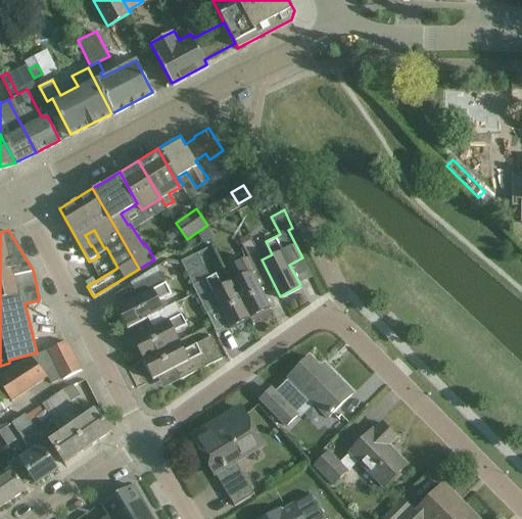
[(232,281),(249,316),(270,305),(256,280),(269,274),(262,260),(250,239),(242,243),(248,256),(234,264),(240,277),(232,281)]
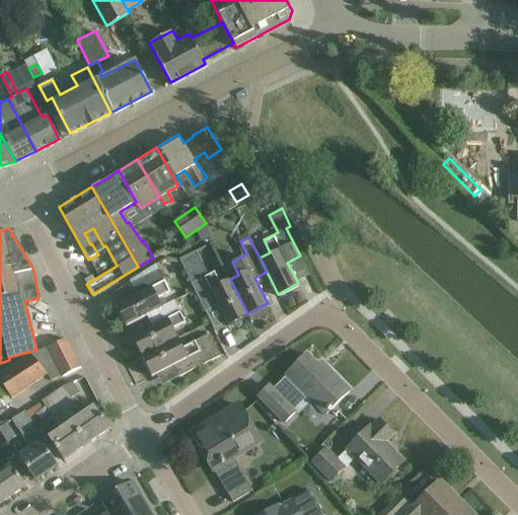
[(126,324),(151,311),(161,305),(157,297),(169,290),(158,269),(131,282),(136,293),(115,303),(126,324)]
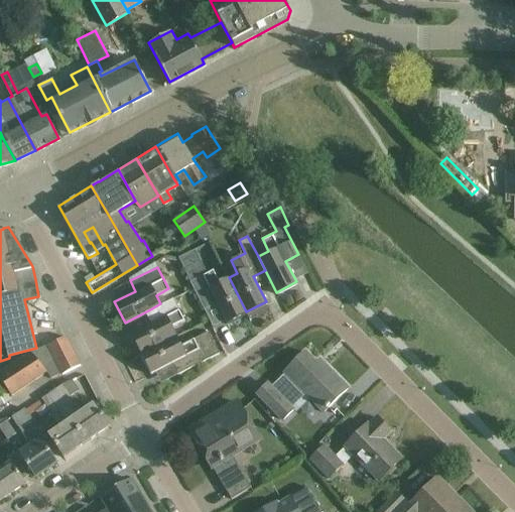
[(226,322),(246,311),(229,277),(220,282),(214,269),(190,280),(205,308),(217,302),(226,322)]
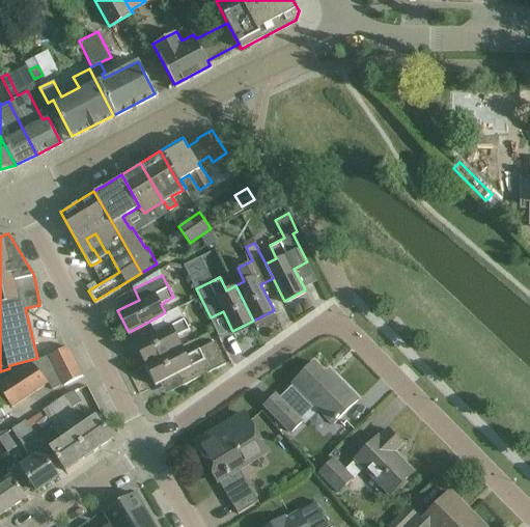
[(86,284),(89,289),(96,284),(93,279),(86,284)]
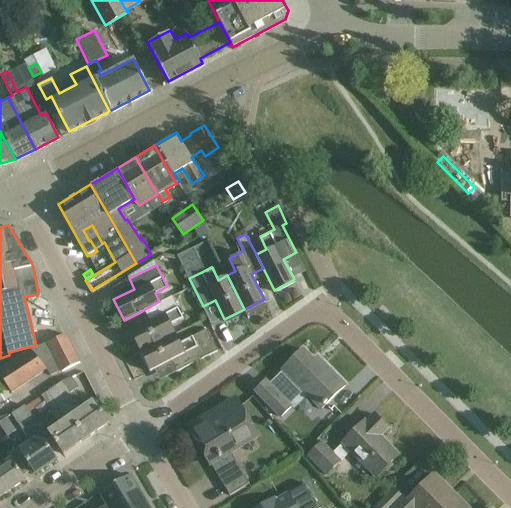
[(129,329),(138,348),(174,330),(170,323),(183,316),(172,295),(159,301),(149,307),(154,317),(129,329)]
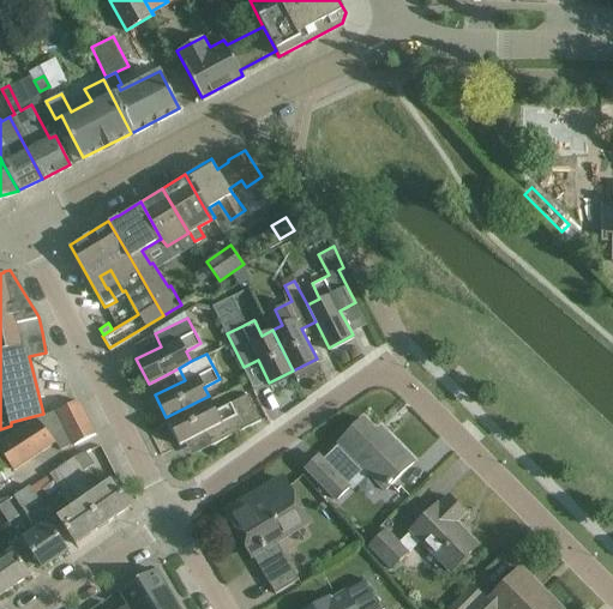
[(209,396),(166,417),(179,442),(209,427),(216,440),(260,417),(247,392),(216,409),(209,396)]
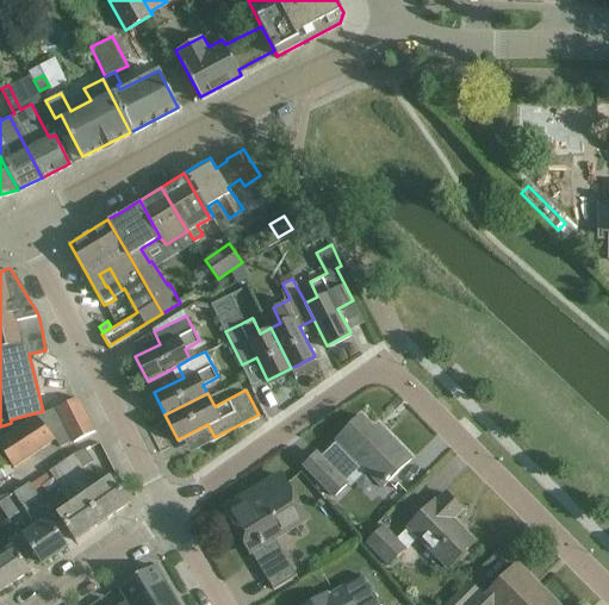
[(56,406),(38,413),(36,415),(53,438),(55,437),(58,443),(72,438),(73,440),(94,429),(76,395),(56,406)]
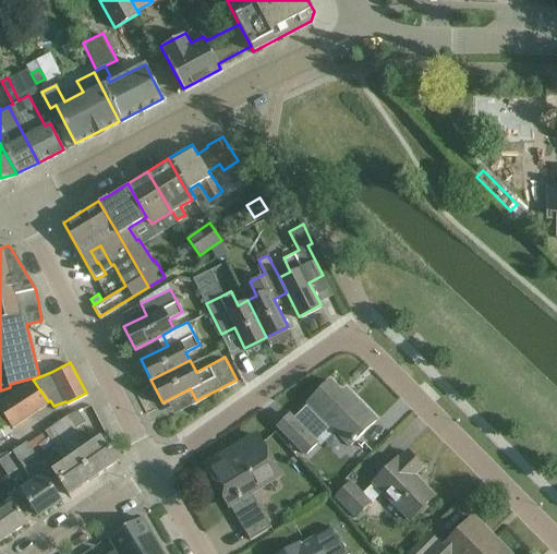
[(304,453),(316,441),(318,444),(334,430),(348,444),(375,418),(353,395),(350,399),(329,378),(306,401),(307,401),(292,417),(289,413),(277,424),(304,453)]
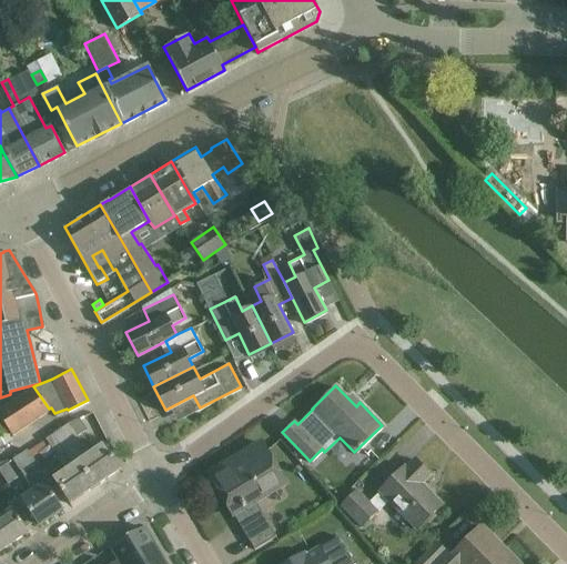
[(49,409),(33,386),(0,408),(0,415),(12,433),(49,409)]
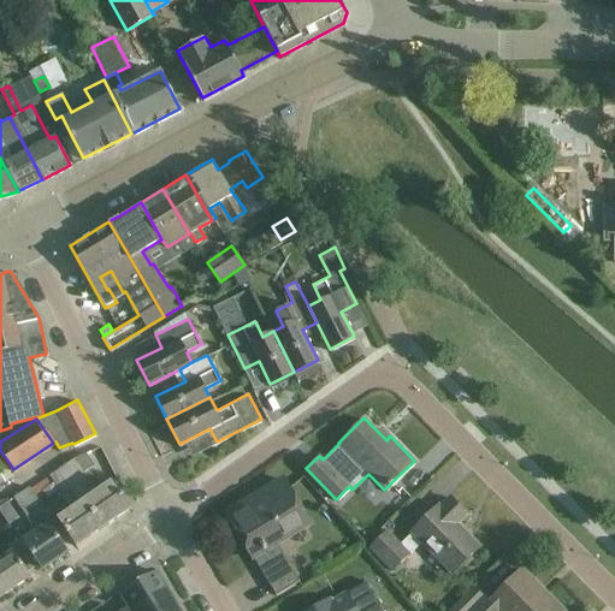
[(72,457),(60,466),(101,525),(130,505),(112,479),(98,490),(84,470),(94,463),(87,451),(72,457)]
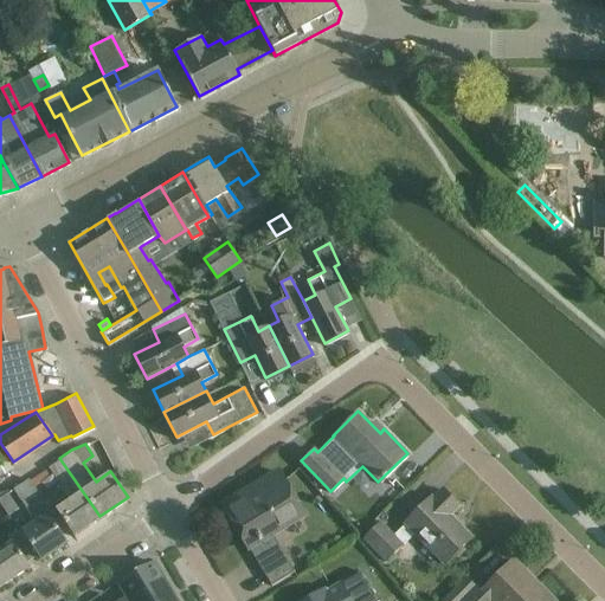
[(49,466),(69,499),(56,508),(73,535),(100,516),(59,458),(49,466)]
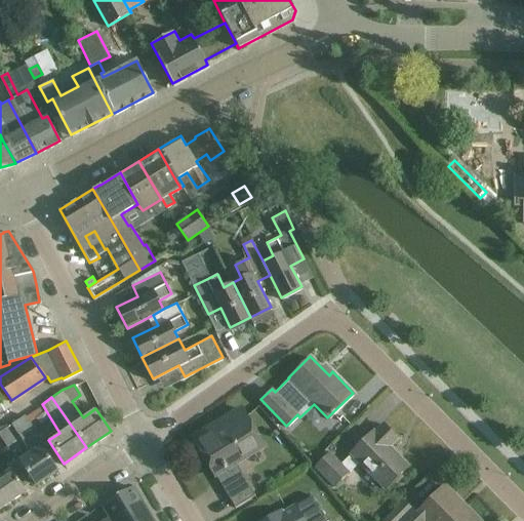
[(0,423),(11,415),(0,399),(0,423)]
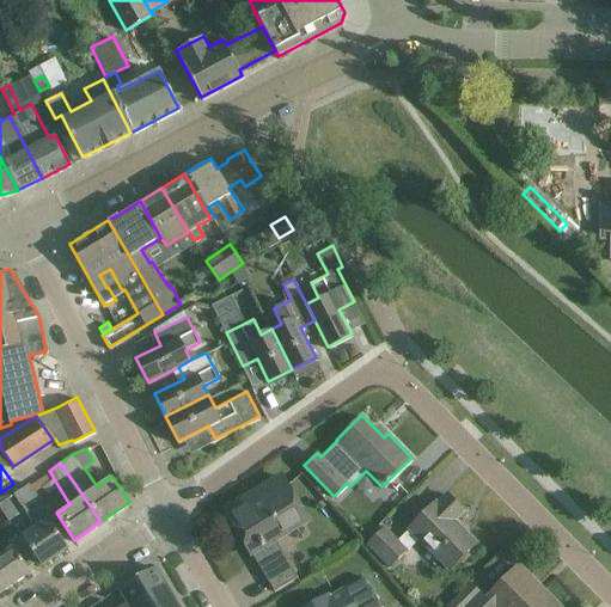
[(13,492),(36,526),(22,535),(40,563),(66,545),(48,519),(52,516),(48,510),(35,490),(49,480),(44,473),(13,492)]
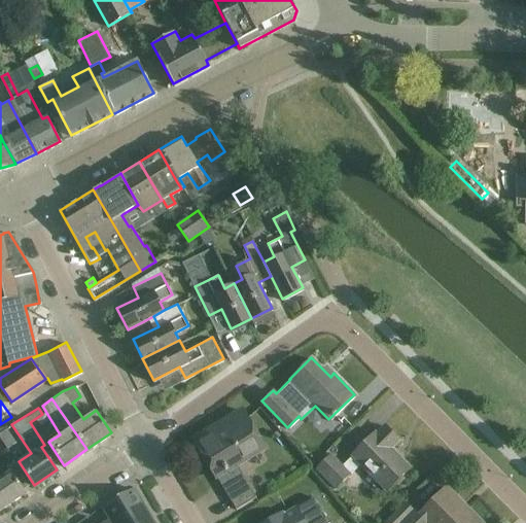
[(241,409),(219,422),(194,438),(236,508),(255,495),(236,462),(264,446),(241,409)]
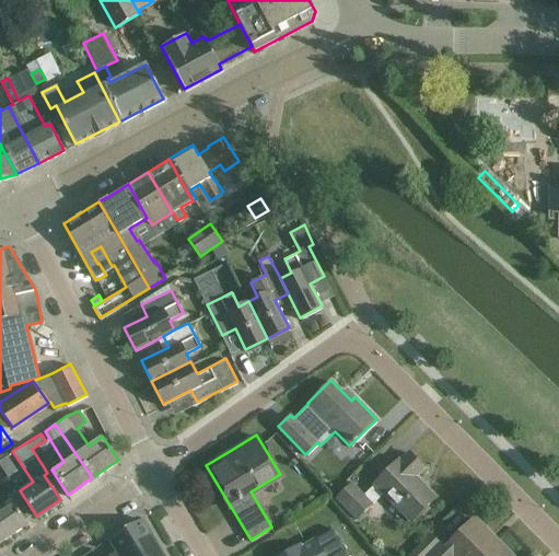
[(397,459),(382,474),(364,491),(352,479),(337,494),(357,513),(371,499),(373,501),(384,491),(411,519),(434,496),(414,475),(423,465),(409,451),(399,461),(397,459)]
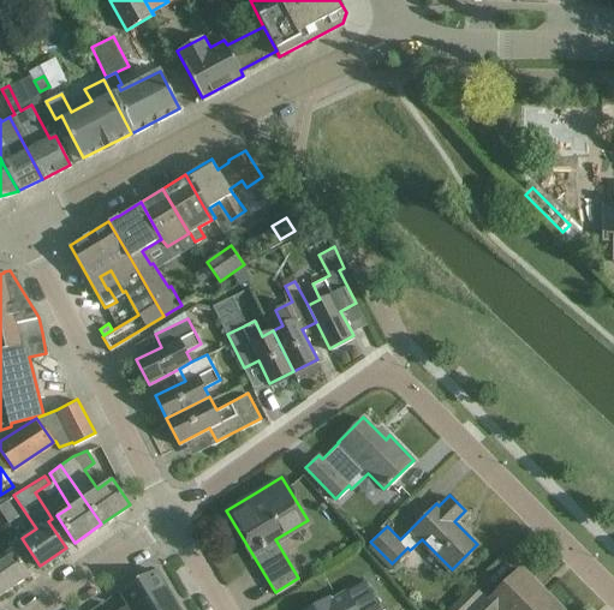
[(0,509),(9,521),(18,515),(7,498),(0,503),(0,509)]
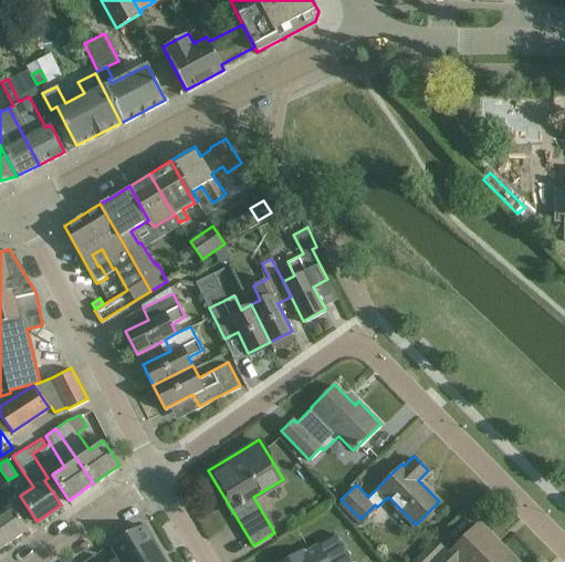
[(33,518),(21,500),(17,493),(7,500),(10,505),(0,511),(0,544),(1,547),(27,528),(24,524),(33,518)]
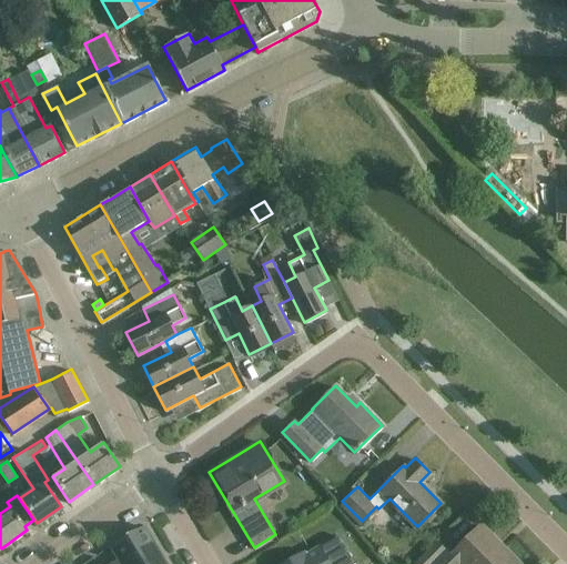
[(148,541),(138,524),(120,535),(120,536),(104,546),(112,560),(103,563),(135,563),(153,554),(147,542),(148,541)]
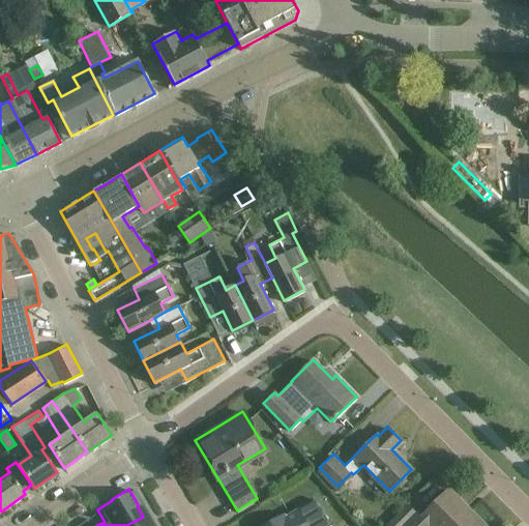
[(448,489),(434,503),(419,517),(407,503),(382,525),(402,525),(403,525),(480,525),(468,514),(466,516),(458,507),(462,503),(448,489)]
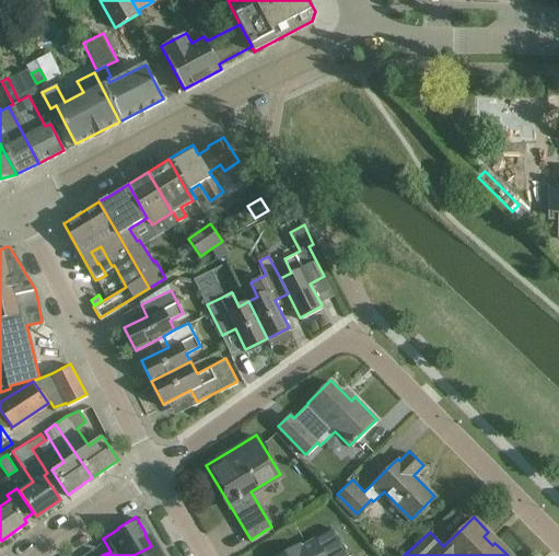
[(348,555),(349,555),(334,529),(299,548),(297,544),(276,555),(348,555)]
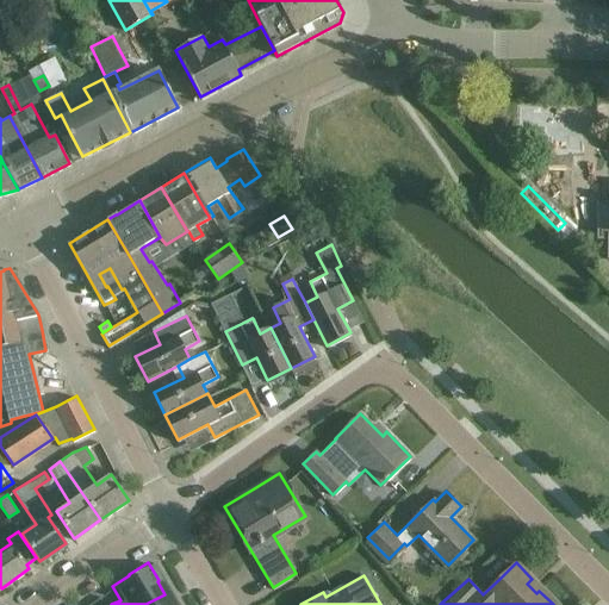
[(171,604),(165,594),(145,604),(171,604)]
